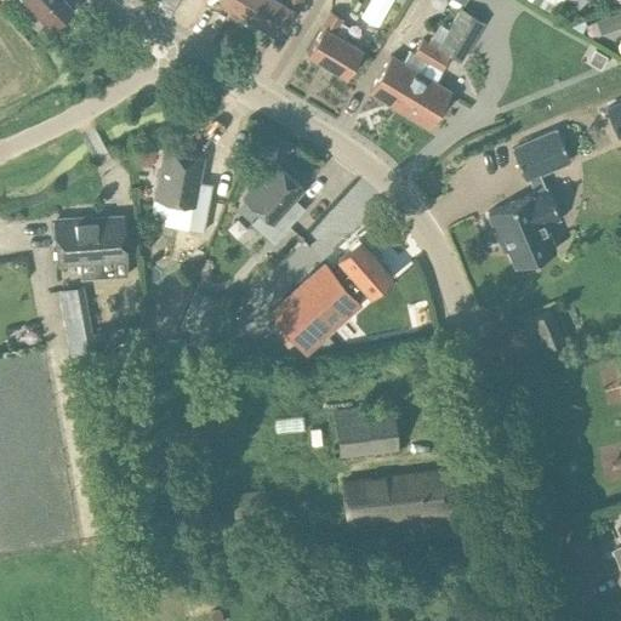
[(22,0),(34,13),(51,30),(73,10),(63,0),(22,0)]
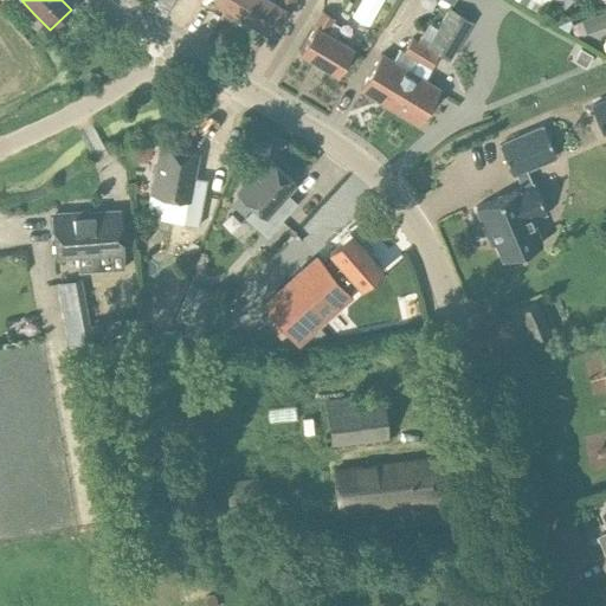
[(213,0),(242,17),(251,0),(213,0)]
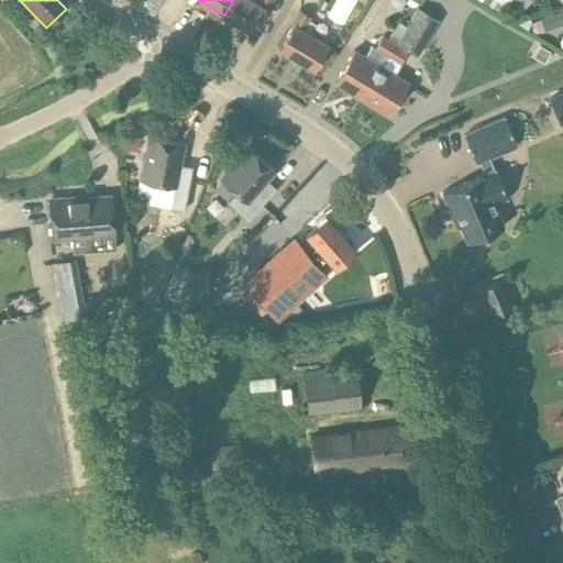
[(253,0),(233,0),(224,15),(251,32),(265,8),(267,9),(272,0),(256,0),(256,1),(253,0)]
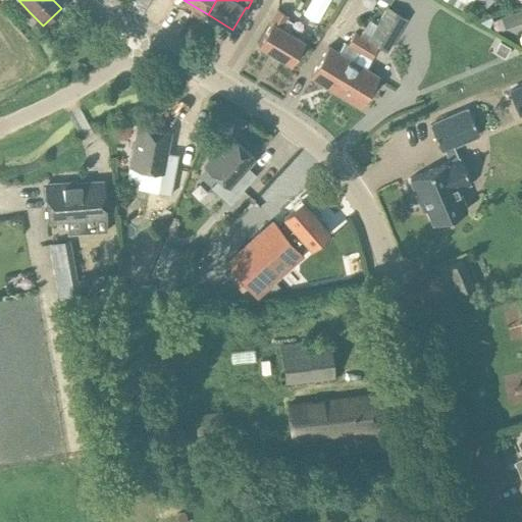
[(395,0),(393,5),(403,11),(409,0),(395,0)]
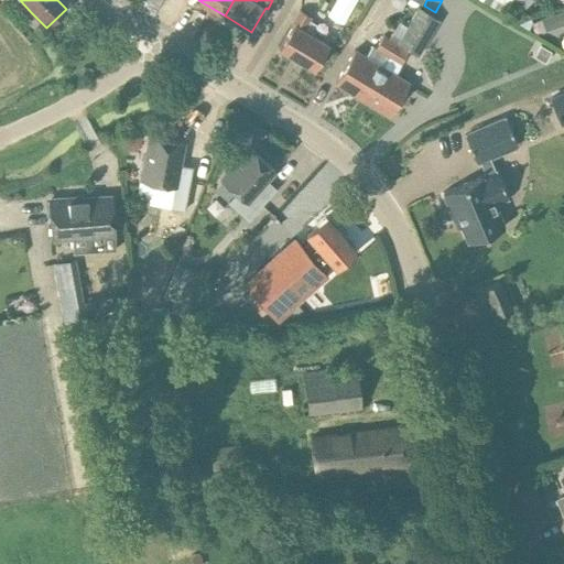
[(407,26),(362,99),(390,116),(409,84),(394,75),(409,51),(418,56),(438,21),(418,9),(407,26)]
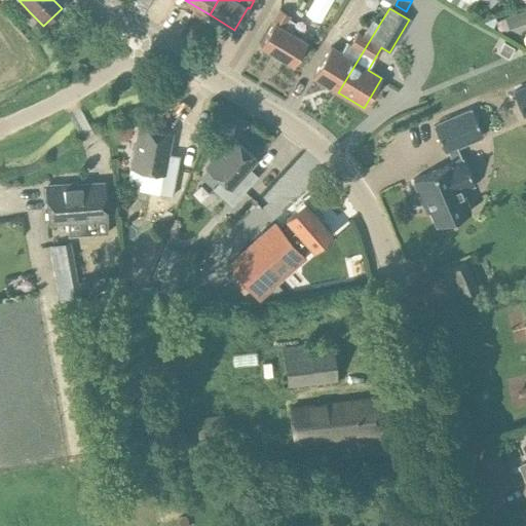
[(307,42),(301,39),(285,29),(292,16),(279,9),(272,23),(273,23),(260,45),(293,65),(307,42)]
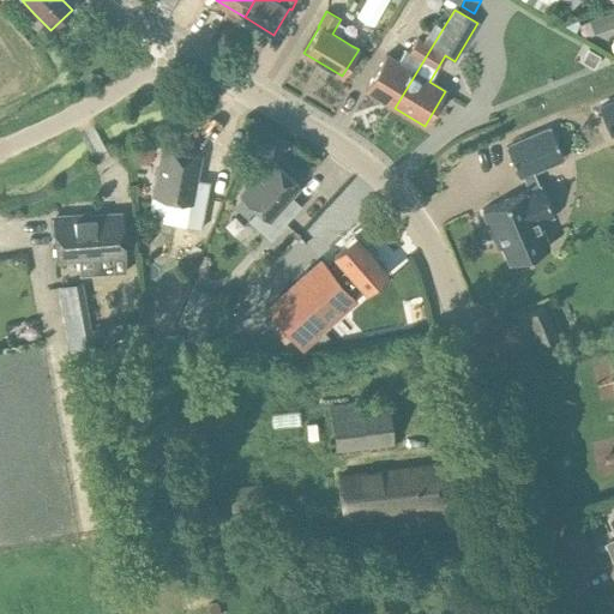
[(613,11),(593,19),(589,20),(593,29),(594,34),(613,26),(613,11)]
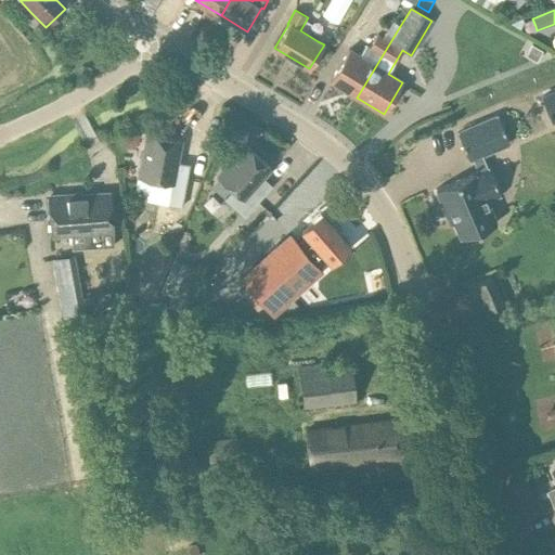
[(523,18),(510,23),(520,30),(524,22),(523,18)]
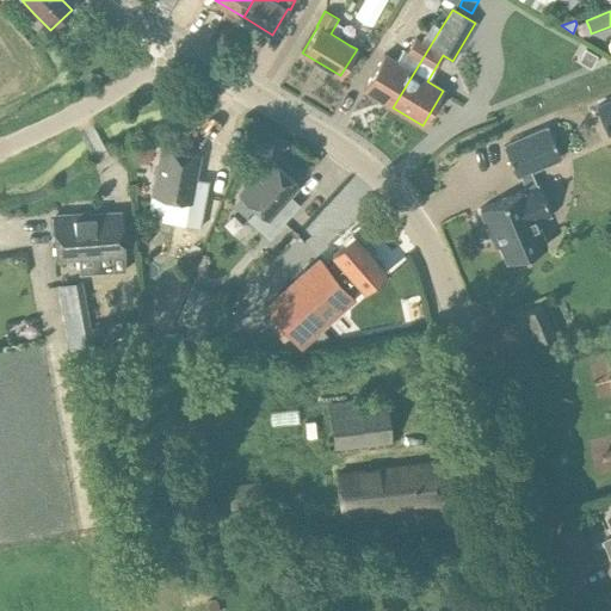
[(384,55),(375,69),(363,90),(393,107),(440,29),(432,24),(421,43),(415,39),(408,53),(403,50),(396,62),(384,55)]
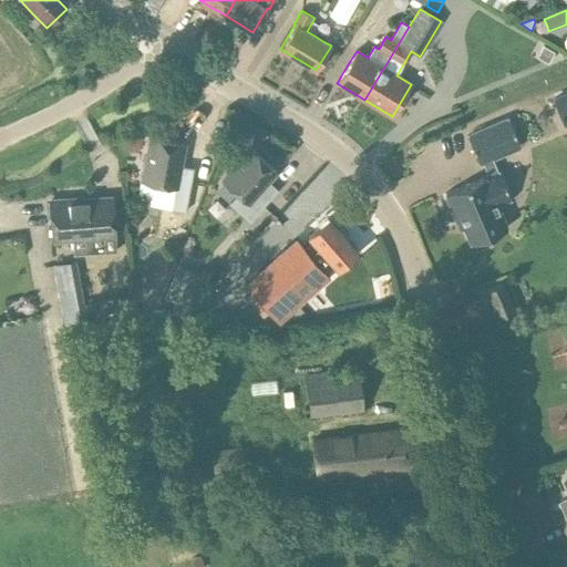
[(460,215),(464,226),(471,243),(507,228),(497,205),(512,198),(500,171),(498,172),(493,158),(521,146),(508,117),(467,135),(480,164),(483,163),(488,176),(445,194),(455,217),(460,215)]
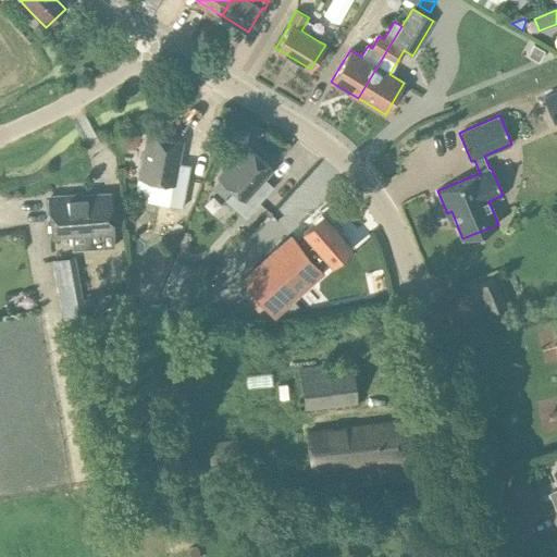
[(230,126),(226,133),(235,138),(239,132),(230,126)]
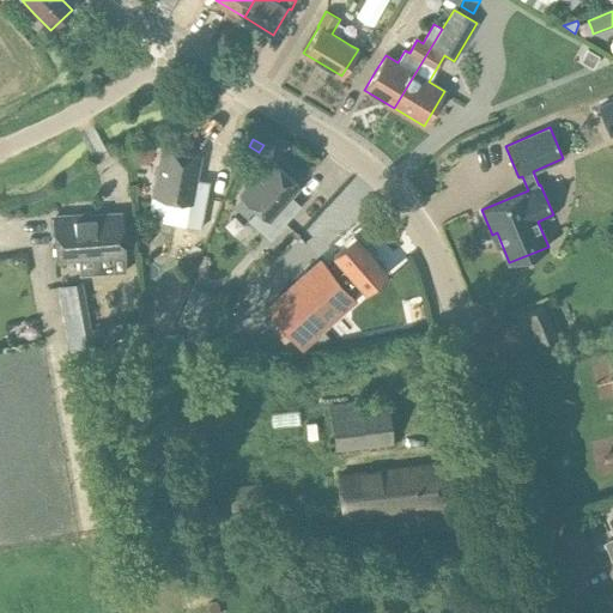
[(163,149),(158,171),(153,196),(190,202),(186,226),(200,229),(202,216),(207,192),(193,189),(200,155),(163,149)]
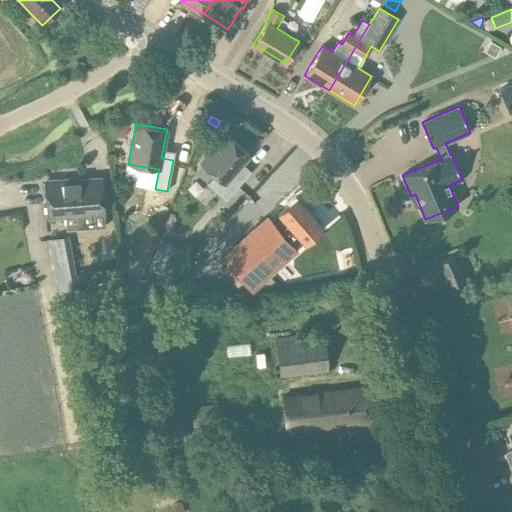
[(226,134),(213,149),(201,163),(214,175),(207,184),(225,200),(236,188),(249,173),(240,165),(250,155),(226,134)]
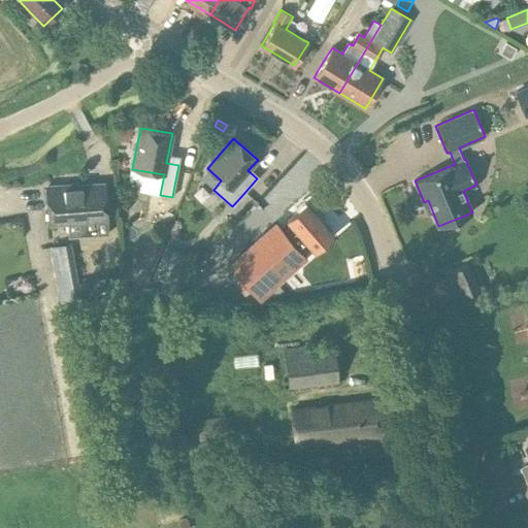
[(107,220),(106,204),(105,184),(61,187),(59,186),(48,186),(44,191),(44,198),(48,224),(107,220)]
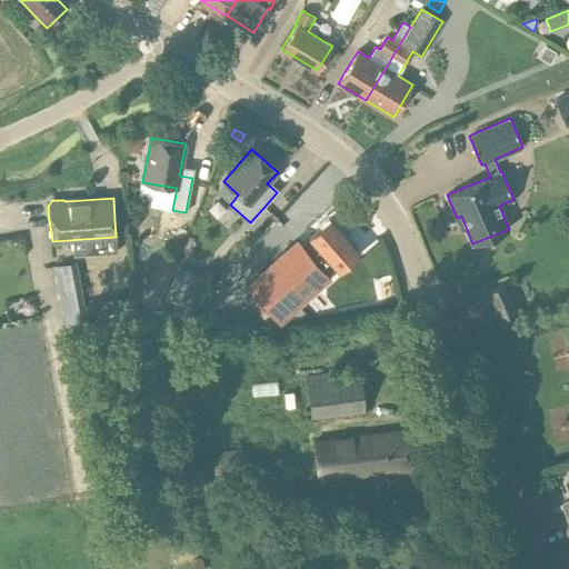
[(338,269),(341,266),(358,251),(329,219),(309,237),(313,241),(306,248),(297,239),(247,283),(280,321),(330,277),(326,271),(335,265),(338,269)]
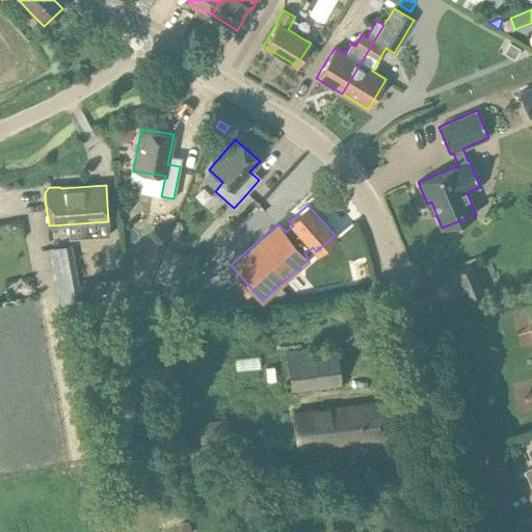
[(77,282),(72,245),(51,249),(58,286),(77,282)]
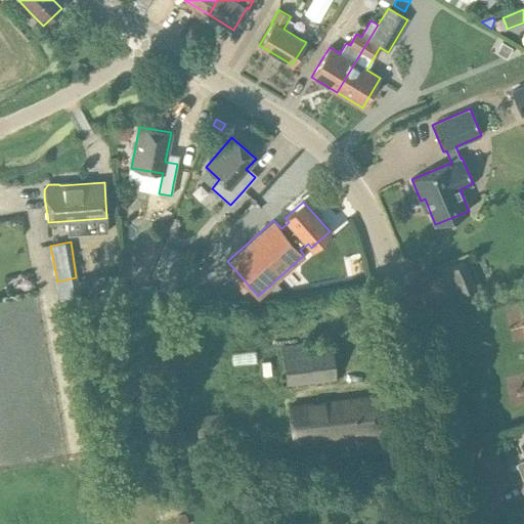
[(165,245),(154,274),(180,285),(187,264),(184,263),(187,253),(165,245)]
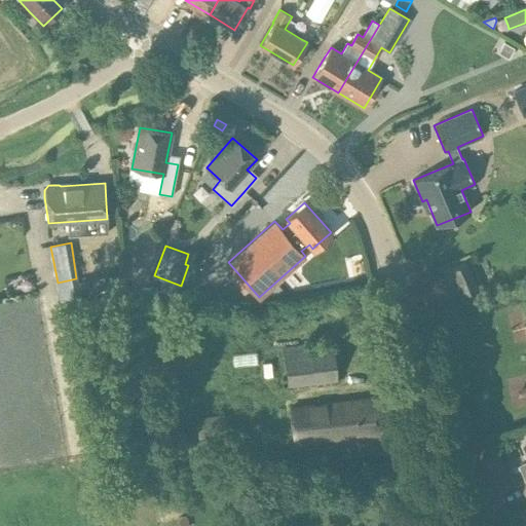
[(462,294),(477,288),(466,262),(451,269),(462,294)]
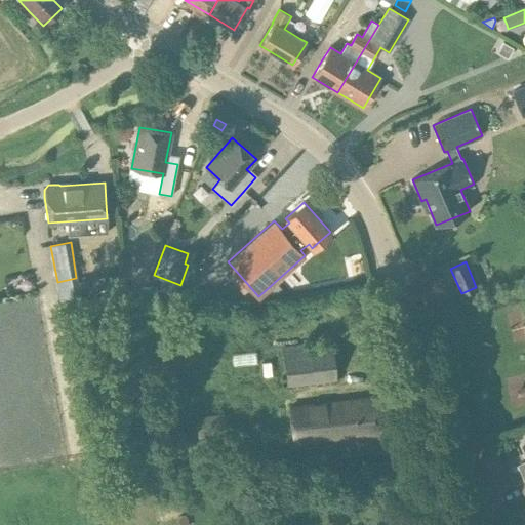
[(330,341),(311,344),(284,347),(288,385),(335,379),(330,341)]
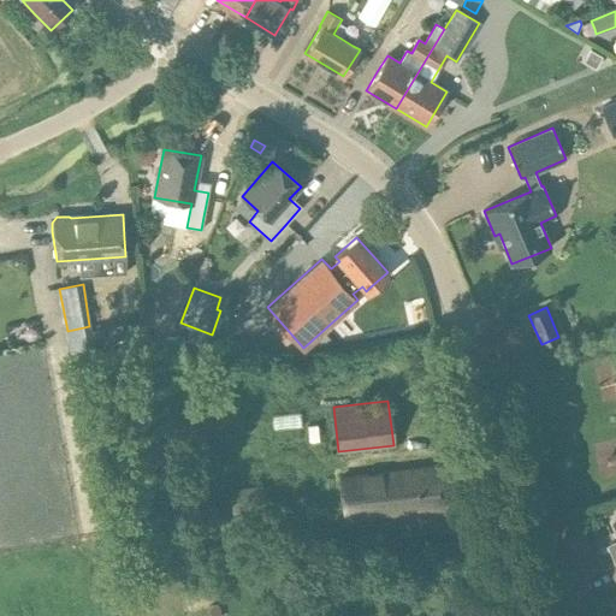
[(438,466),(415,469),(338,479),(344,521),(444,508),(438,466)]
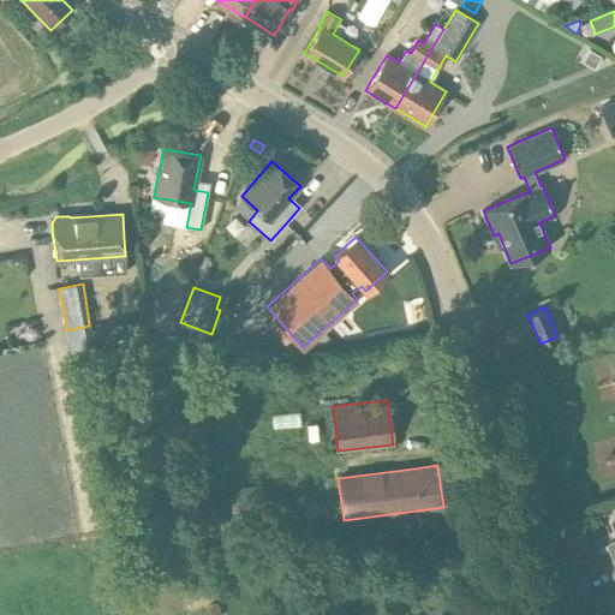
[(267,509),(263,484),(231,488),(233,513),(267,509)]
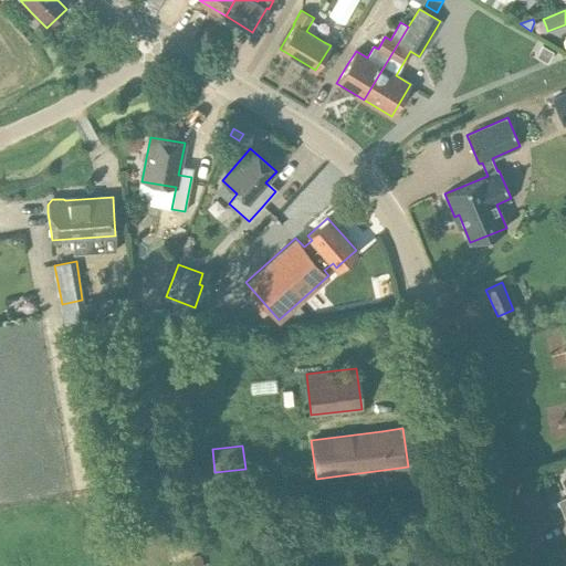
[(537,489),(516,498),(530,526),(549,516),(537,489)]
